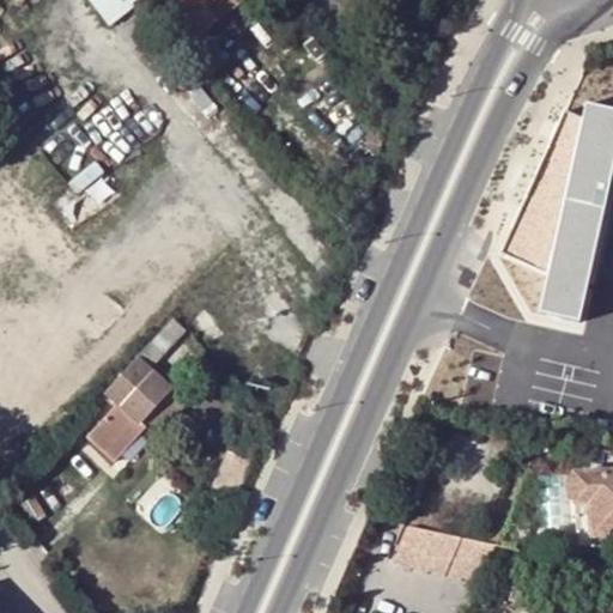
[(89,0),(109,26),(135,6),(133,2),(135,0),(89,0)]
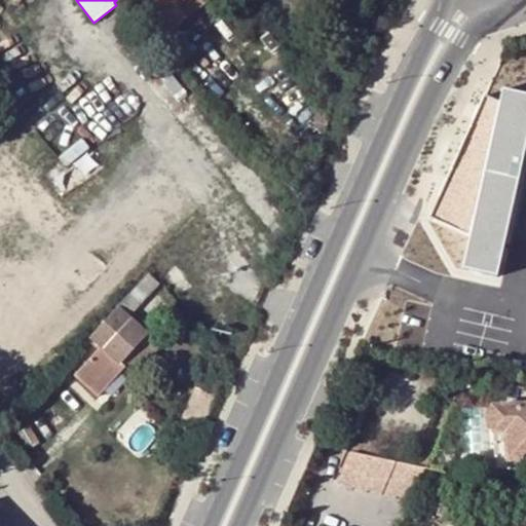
[(205,3),(202,0),(140,0),(164,33),(187,16),(205,3)]
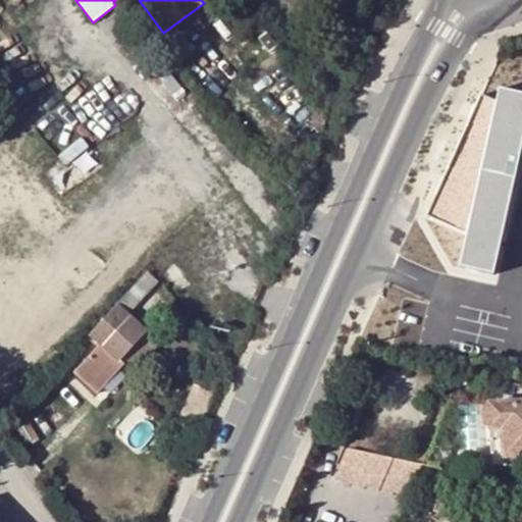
[(521,91),(499,87),(493,100),(482,95),(427,216),(466,233),(459,265),(493,274),(521,144),(521,91)]
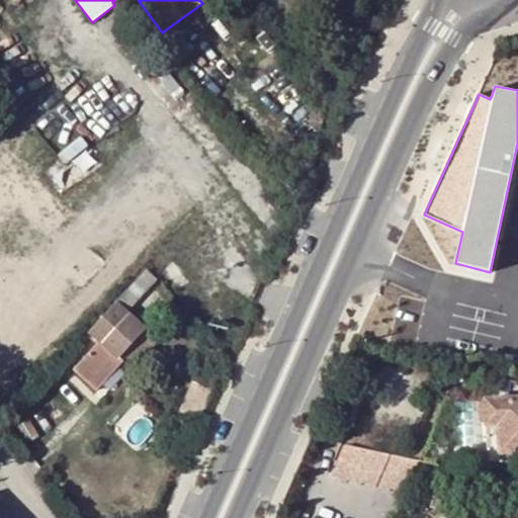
[(155,279),(145,269),(89,332),(98,339),(73,370),(98,392),(125,362),(132,369),(158,341),(144,328),(143,331),(121,311),(134,297),(136,299),(155,279)]
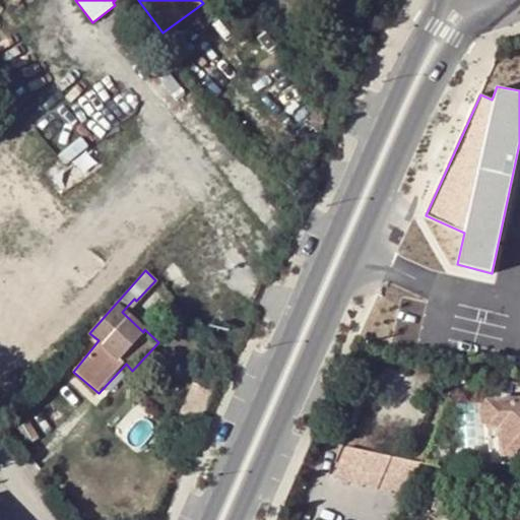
[(180,410),(201,419),(216,390),(194,383),(180,410)]
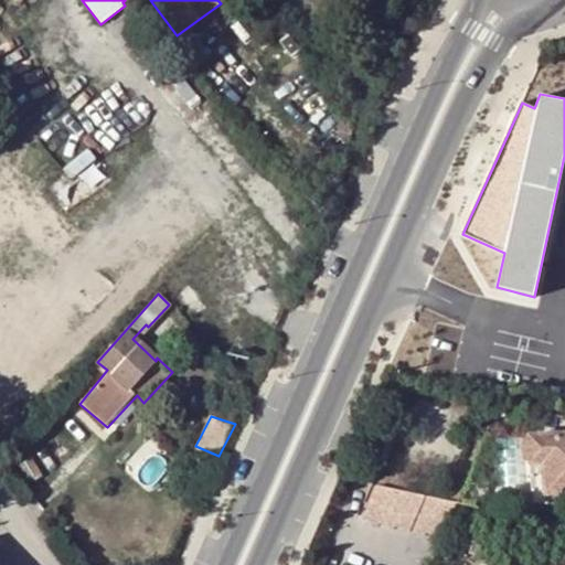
[(523,462),(528,468),(540,466),(542,496),(564,494),(564,435),(525,438),(523,441),(521,447),(520,452),(521,457),(523,462)]
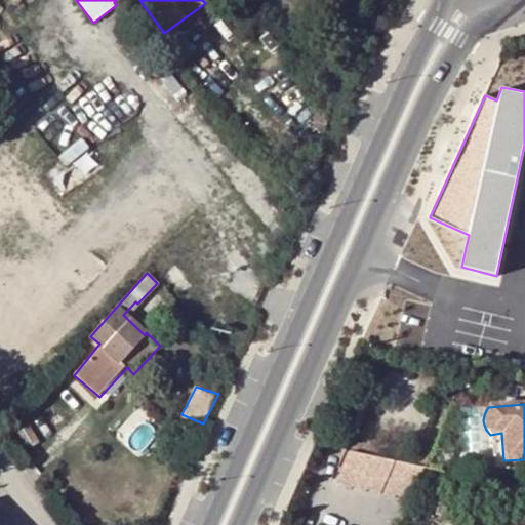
[(501,433),(490,435),(492,469),(503,469),(503,460),(501,433)]
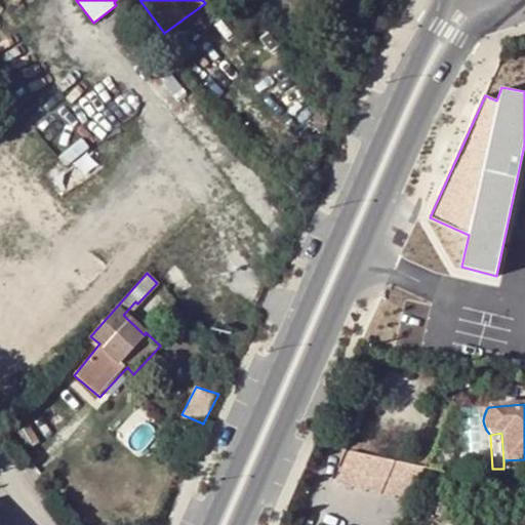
[(412,499),(426,468),(352,452),(338,483),(353,489),(354,486),(367,491),(368,488),(382,494),(384,491),(397,496),(398,493),(412,499)]
